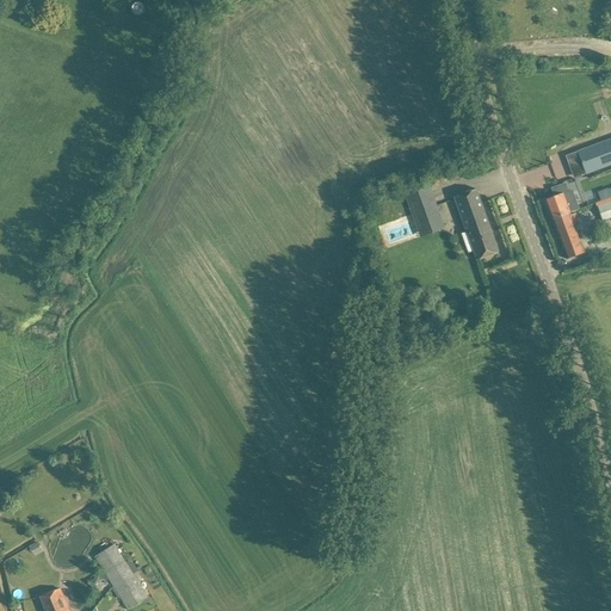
[(586,174),(610,165),(610,139),(578,152),(586,174)]
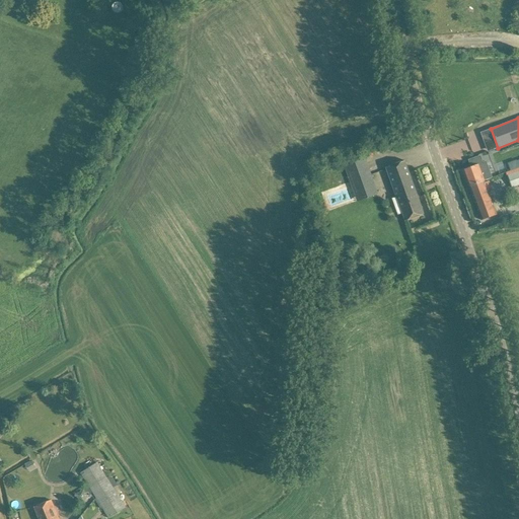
[(465,169),(463,170),(468,187),(484,180),(492,178),(486,162),(484,163),(480,155),(474,158),(469,160),(471,167),(465,169)]
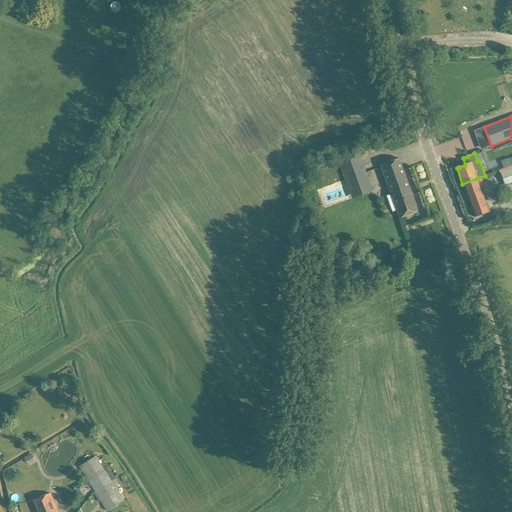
[(351,192),(369,185),(360,158),(341,165),(351,192)]
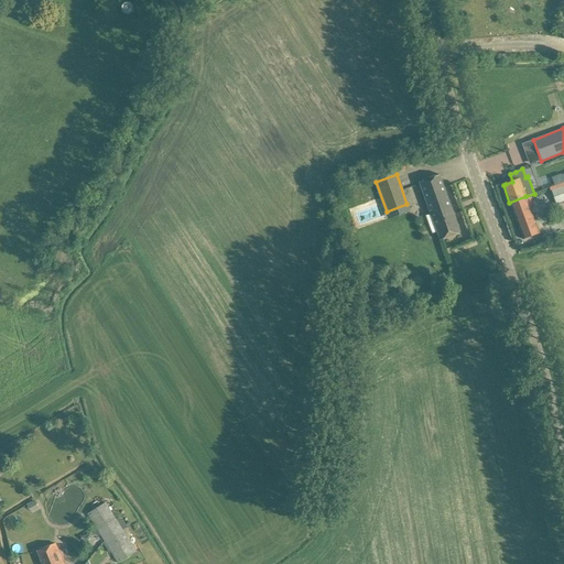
[(440,240),(461,232),(440,174),(419,182),(433,219),(427,220),(433,234),(437,232),(440,240)]
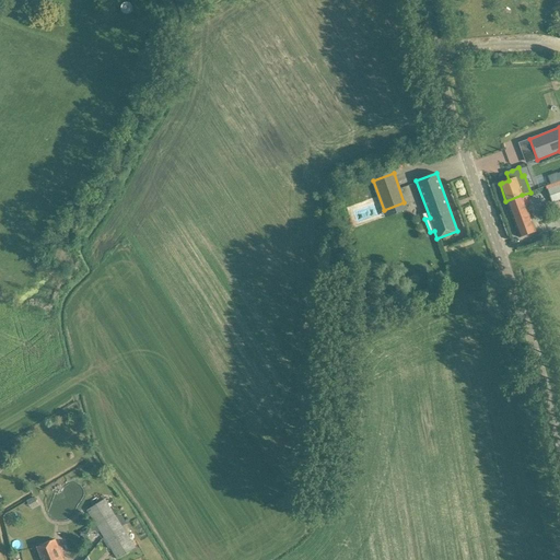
[(559,184),(547,189),(551,203),(559,199),(559,184)]
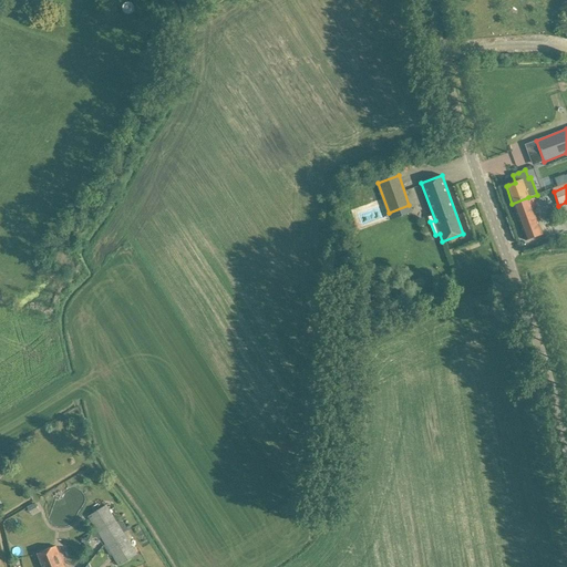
[(526,240),(536,237),(543,235),(528,197),(512,204),(526,240)]
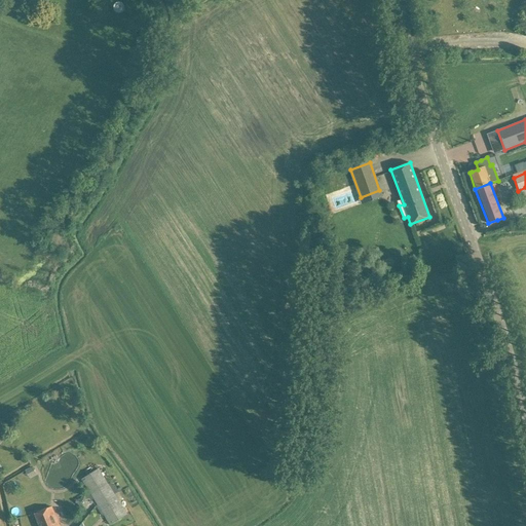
[(28,477),(35,472),(32,467),(25,472),(28,477)]
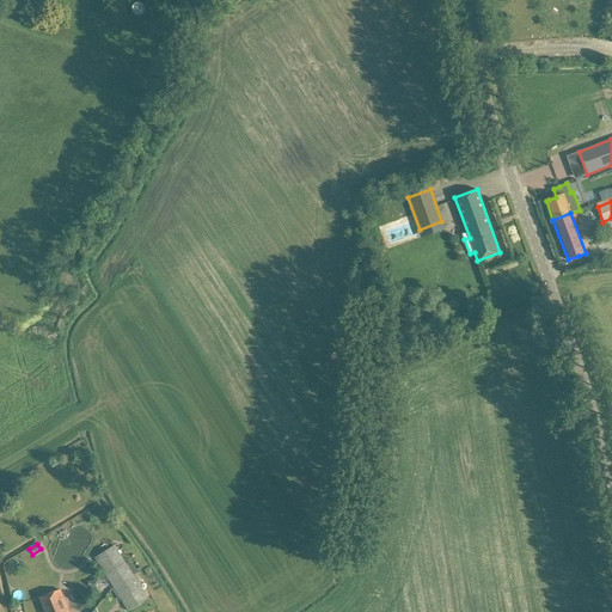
[(96,557),(114,587),(133,575),(115,546),(96,557)]
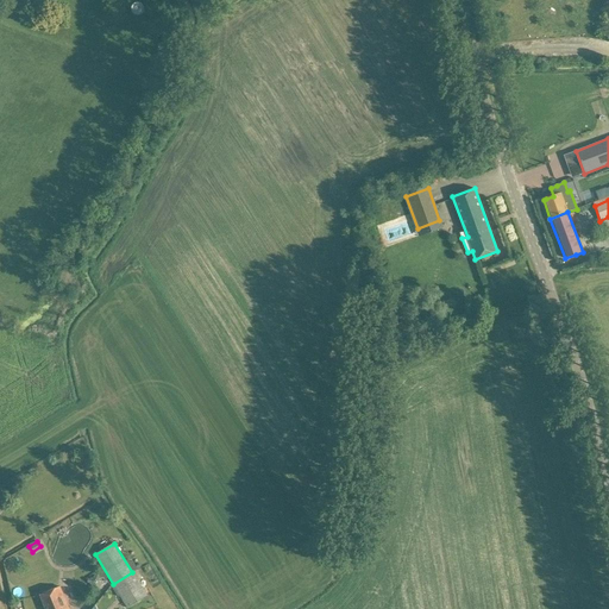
[(146,596),(132,572),(113,584),(127,608),(146,596)]
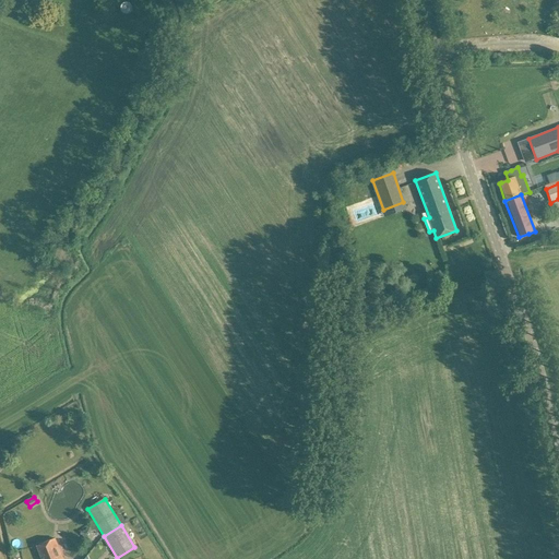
[(95,535),(90,526),(82,532),(81,532),(80,535),(81,535),(90,543),(95,535)]
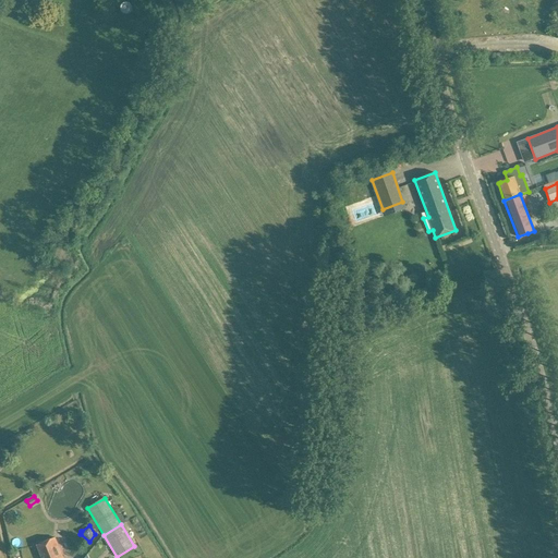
[(47,541),(37,545),(41,557),(62,557),(55,537),(47,541)]
